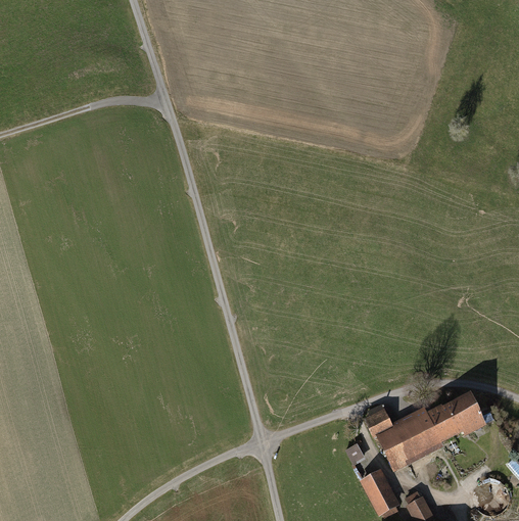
[(366,417),(360,420),(372,442),(377,439),(393,471),(444,444),(442,440),(463,430),(464,434),(488,421),(472,390),(445,404),(444,401),(426,412),(424,408),(393,423),(385,408),(382,409),(380,406),(365,414),(366,417)]
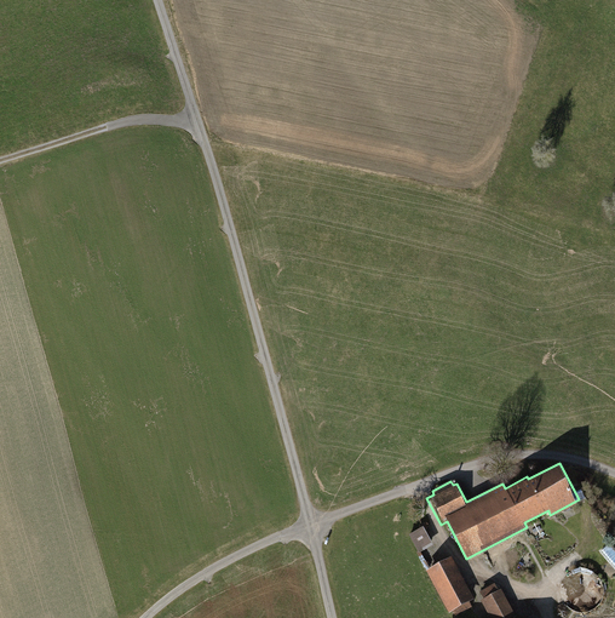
[(406,534),(415,553),(429,545),(419,527),(406,534)]
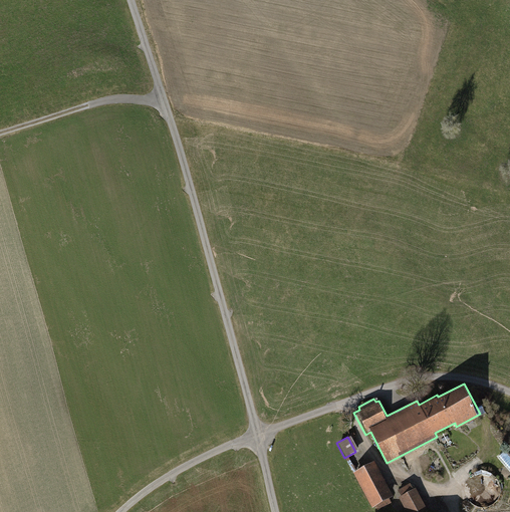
[(498,456),(509,472),(509,471),(509,459),(504,452),(498,456)]
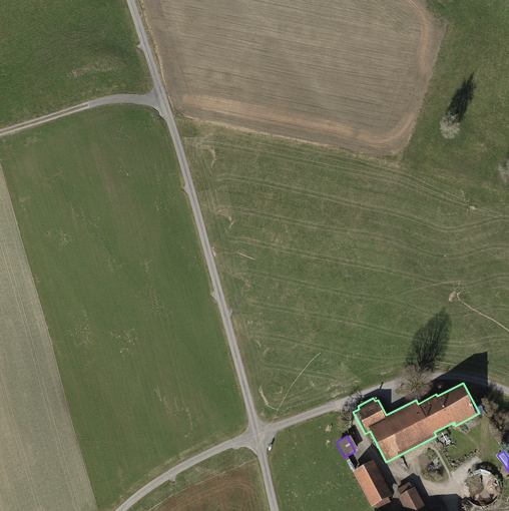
[(374,462),(353,472),(370,506),(374,504),(376,507),(389,501),(387,497),(391,495),(374,462)]
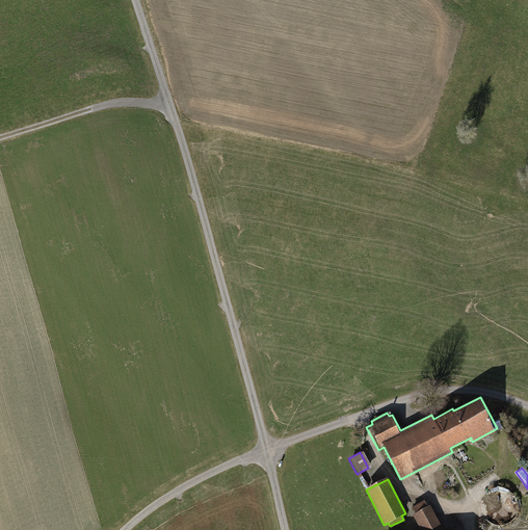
[(414,514),(413,515),(419,529),(437,529),(443,527),(431,505),(426,508),(422,501),(411,507),(414,514)]
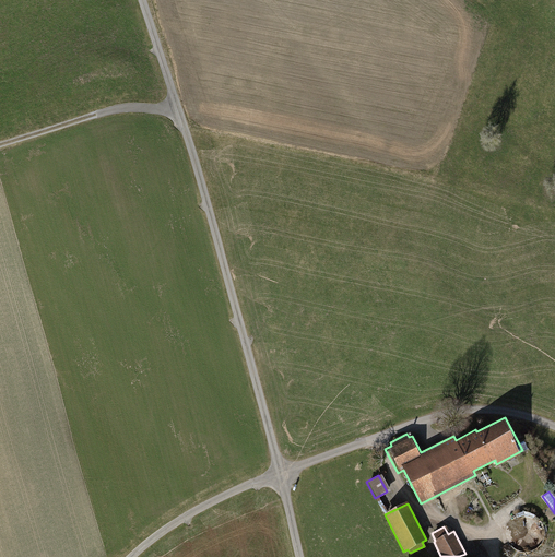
All buildings are outlined.
